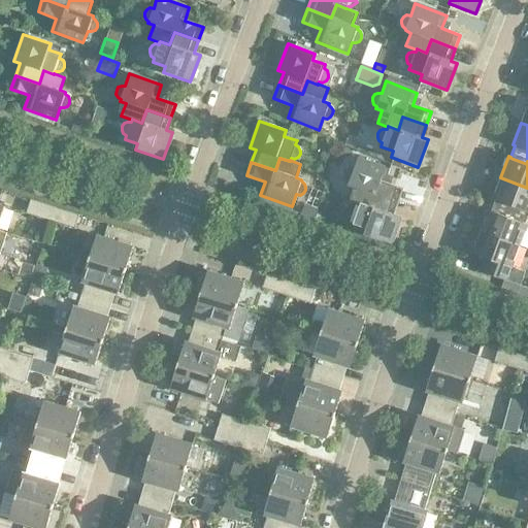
[(349,201),(360,204),(369,207),(374,194),(398,202),(403,189),(385,183),(389,169),(357,159),(353,170),(349,170),(345,171),(343,174),(343,178),(345,182),(349,184),(348,186),(354,188),(349,201)]
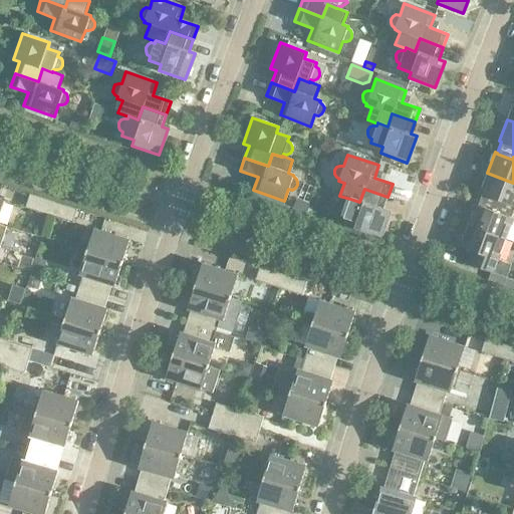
[(513,183),(487,173),(479,194),(482,195),(477,206),(493,213),(498,200),(513,206),(513,183)]
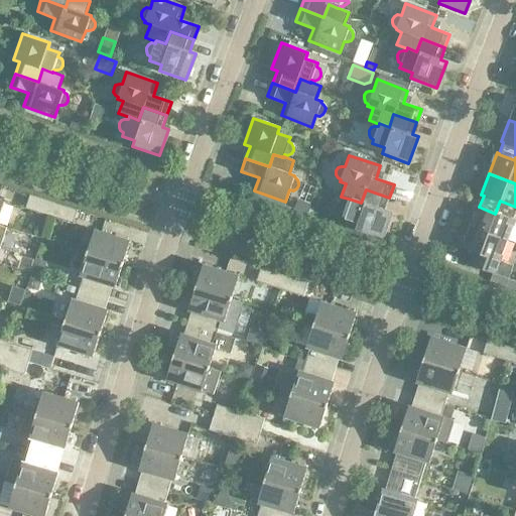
[(352,200),(351,202),(347,202),(344,204),(342,206),(342,210),(343,213),(346,215),(345,219),(357,223),(355,229),(382,238),(391,212),(385,210),(389,198),(366,189),(361,203),(352,200)]
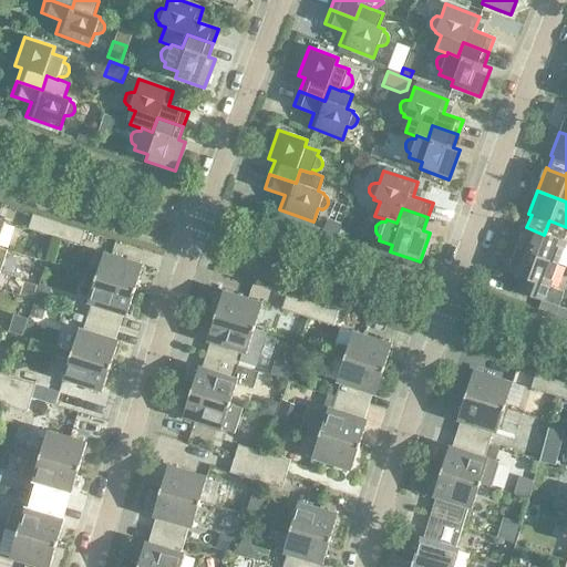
[(59,223),(32,215),(28,229),(53,237),(59,223)]
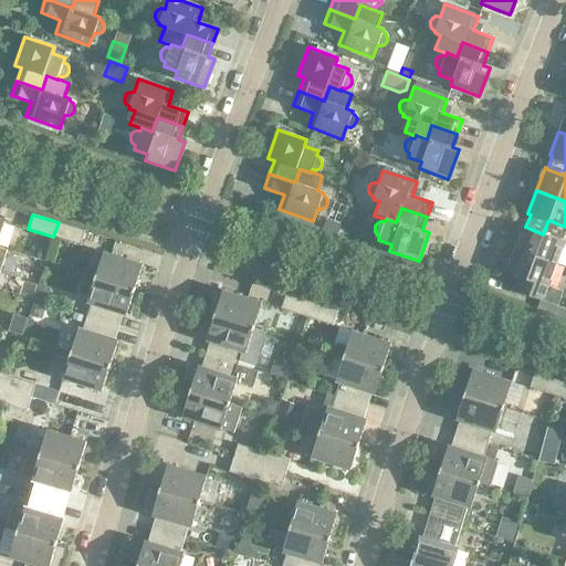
[(525,227),(523,226),(514,249),(555,264),(564,241),(562,240),(565,228),(565,227),(548,220),(543,234),(525,227)]
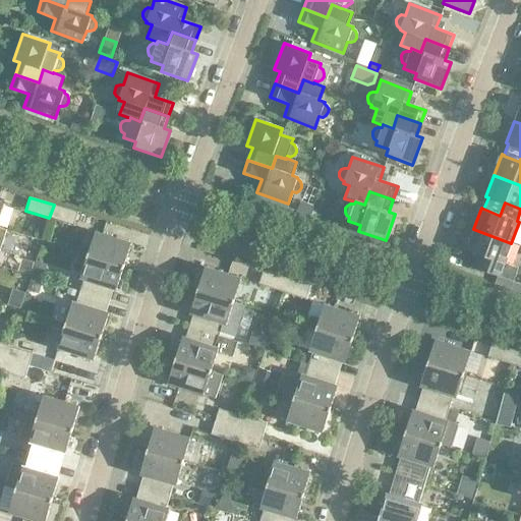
[(77,212),(54,205),(49,218),(73,226),(77,212)]
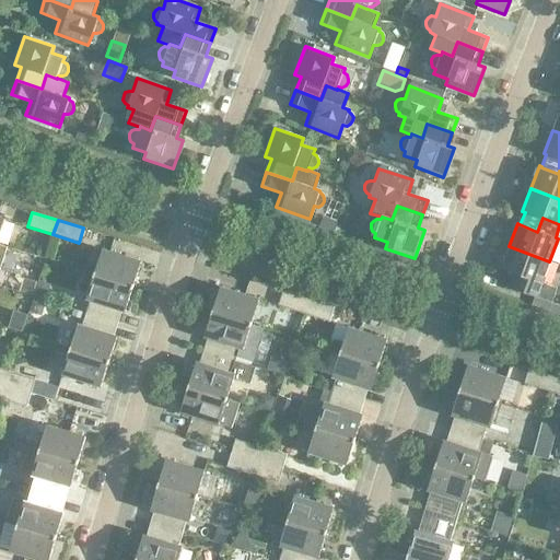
[(549,261),(509,246),(500,269),(505,270),(500,284),(534,296),(551,303),(557,289),(541,282),(549,261)]
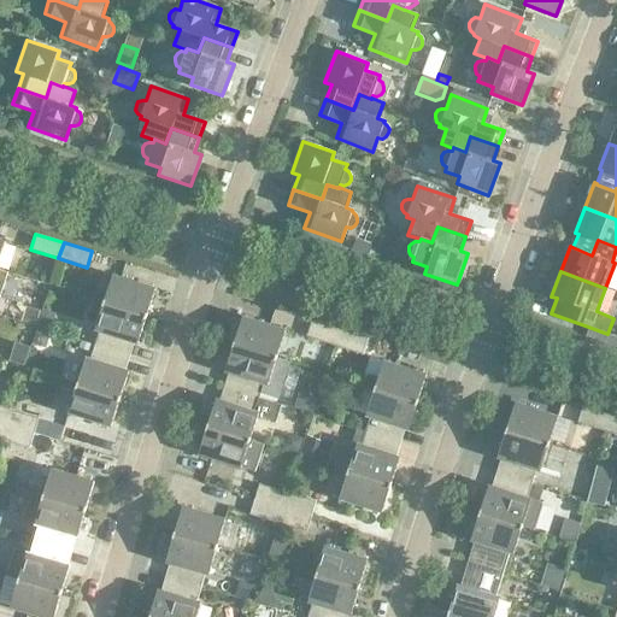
[(112,275),(104,303),(146,316),(154,289),(112,275)]
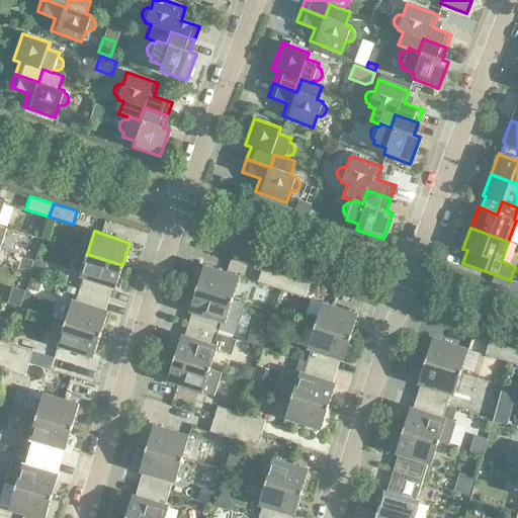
[(122,265),(87,254),(79,277),(83,278),(79,289),(103,297),(107,285),(115,288),(122,265)]
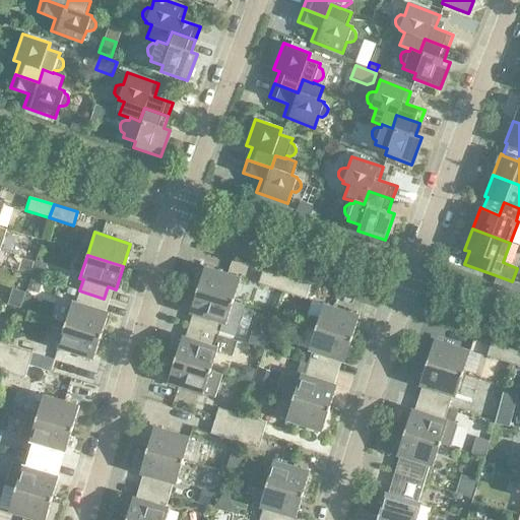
[(204,267),(197,289),(233,302),(240,278),(204,267)]
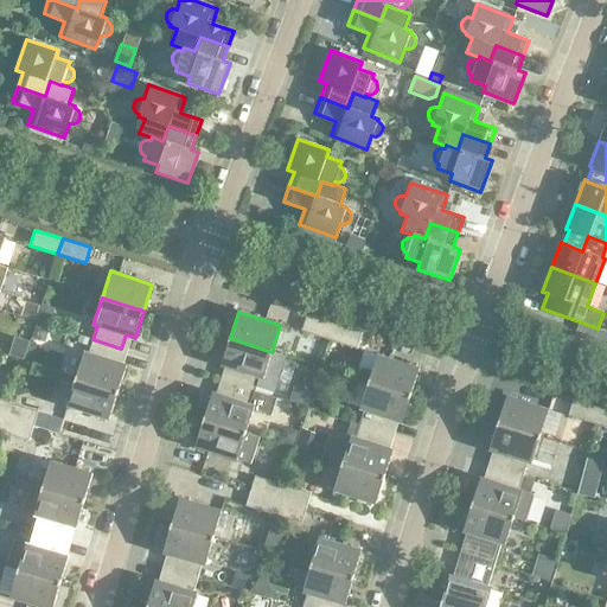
[(333,325),(306,315),(301,332),(328,340),(333,325)]
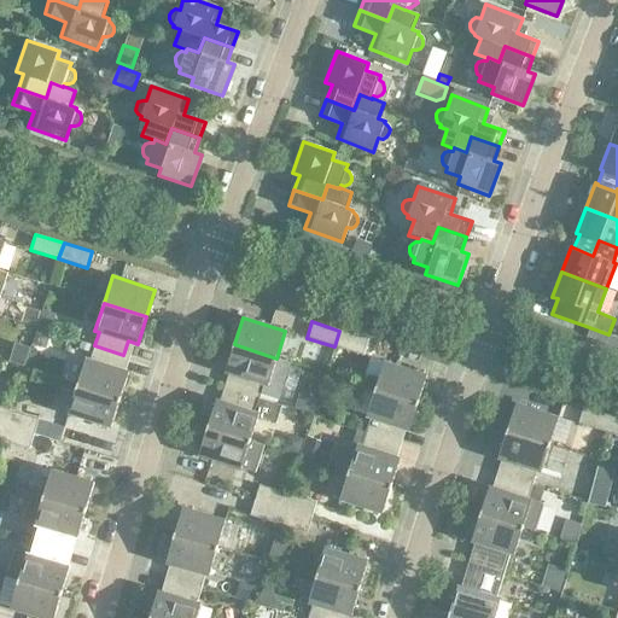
[(589,327),(586,338),(617,349),(617,338),(608,334),(589,327)]
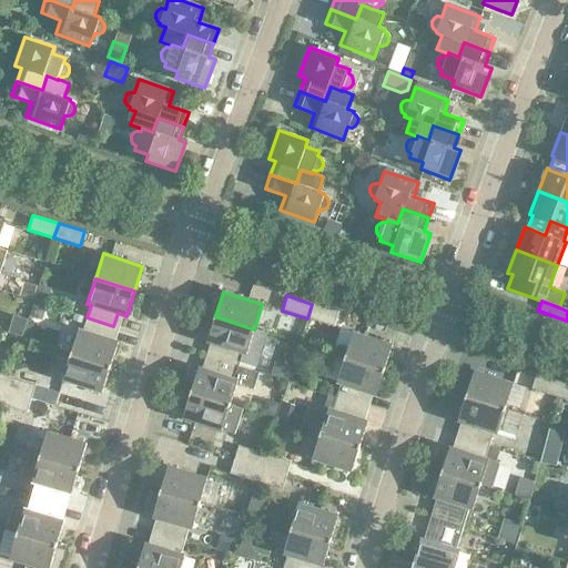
[(338,312),(312,304),(307,318),(333,326),(338,312)]
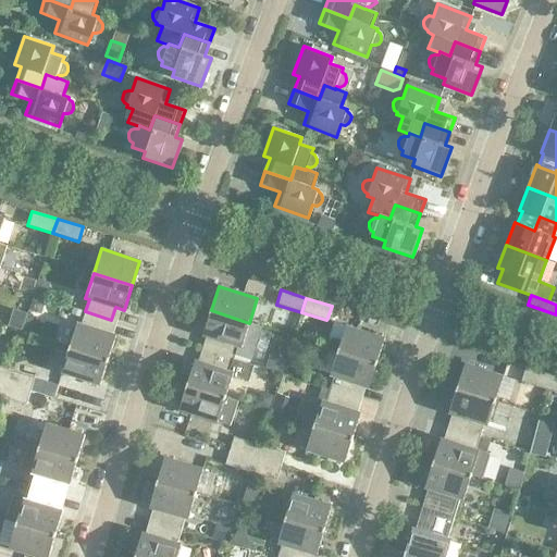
[(72,308),(71,314),(79,317),(82,311),(72,308)]
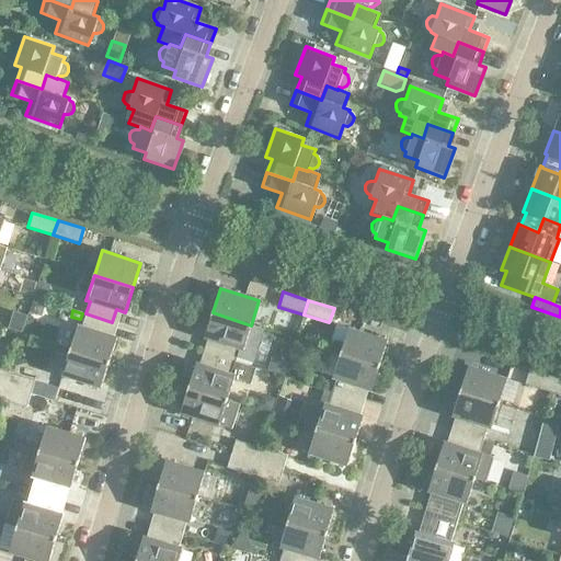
[(251,325),(213,312),(204,338),(213,341),(208,353),(236,362),(239,348),(243,350),(251,325)]
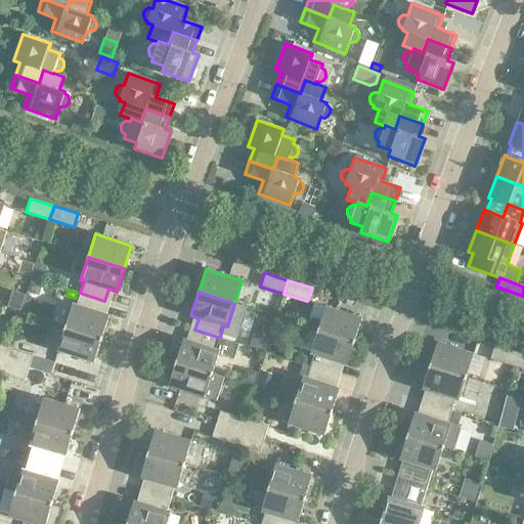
[(104,301),(80,293),(76,305),(73,304),(66,328),(101,339),(108,315),(100,313),(104,301)]
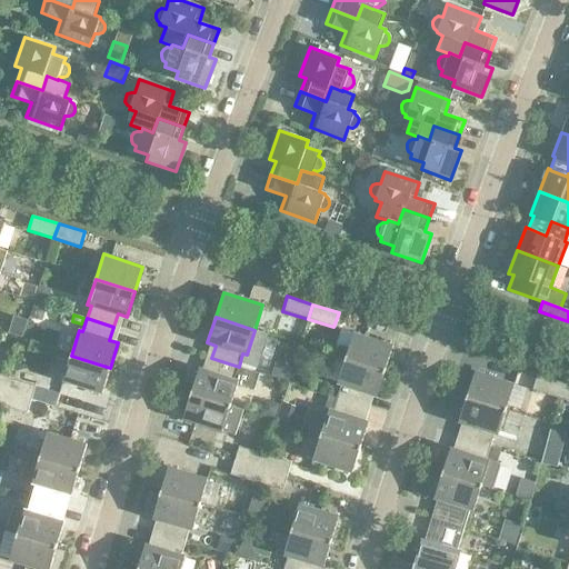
[(353,333),(345,358),(385,371),(392,346),(353,333)]
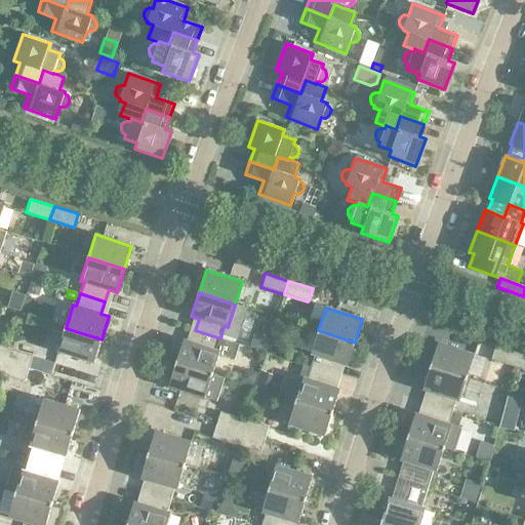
[(102,339),(66,328),(57,351),(94,363),(102,339)]
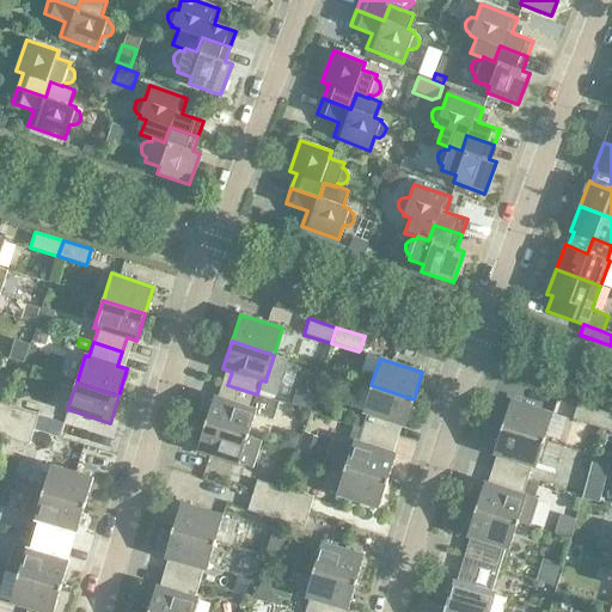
[(257,395),(227,385),(224,399),(214,396),(204,423),(248,436),(256,410),(252,409),(257,395)]
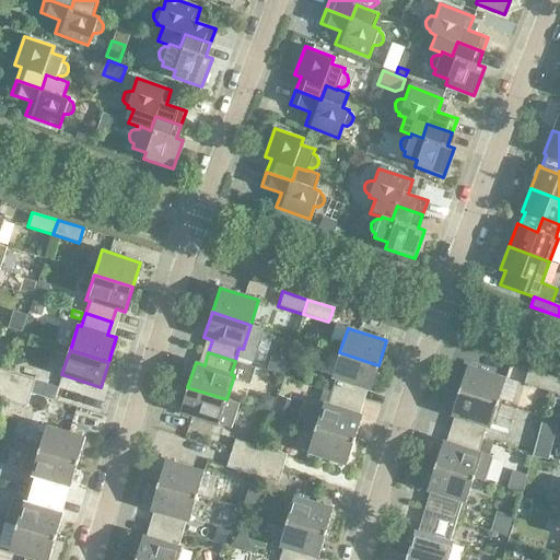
[(378,365),(339,352),(331,377),(335,378),(331,391),(358,399),(361,387),(370,389),(378,365)]
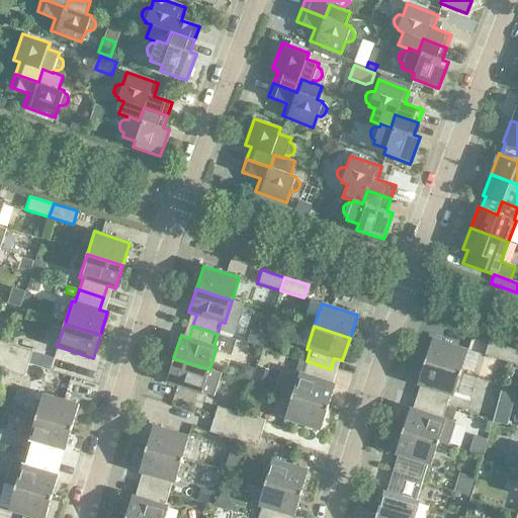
[(432,338),(424,361),(460,372),(467,350),(432,338)]
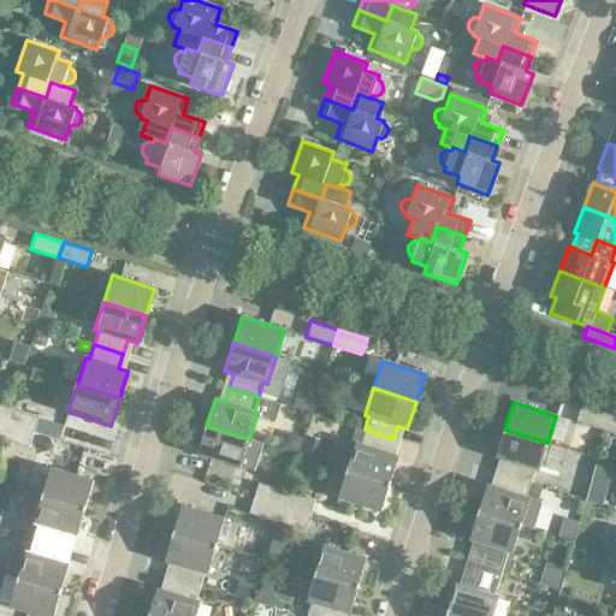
[(609,415),(581,406),(575,422),(604,431),(609,415)]
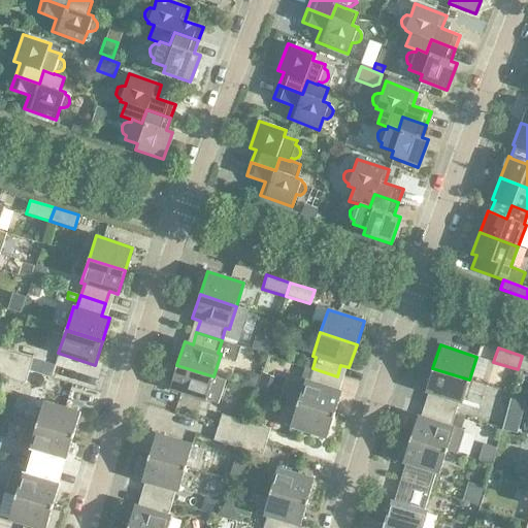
[(32,358),(8,351),(4,363),(29,370),(32,358)]
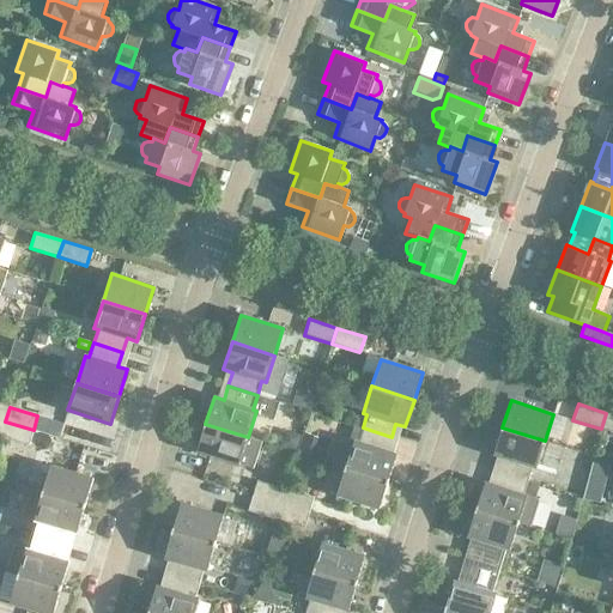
[(612,414),(606,413),(601,429),(612,432),(612,414)]
